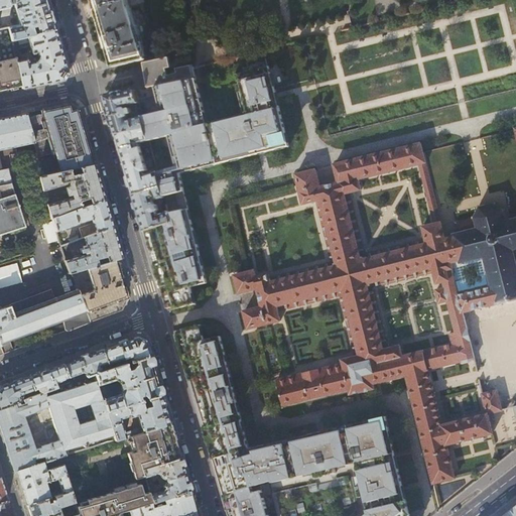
[(0,0),(0,9),(9,8),(10,7),(10,5),(14,4),(19,24),(8,26),(9,27),(12,39),(16,38),(18,37),(54,29),(47,7),(45,0),(0,0)]
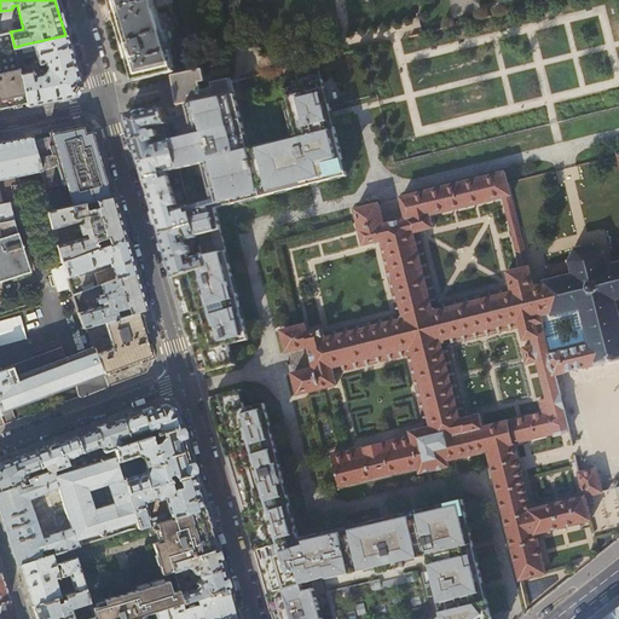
[(152,0),(110,0),(114,7),(127,56),(136,81),(155,76),(171,73),(174,71),(174,70),(152,0)]
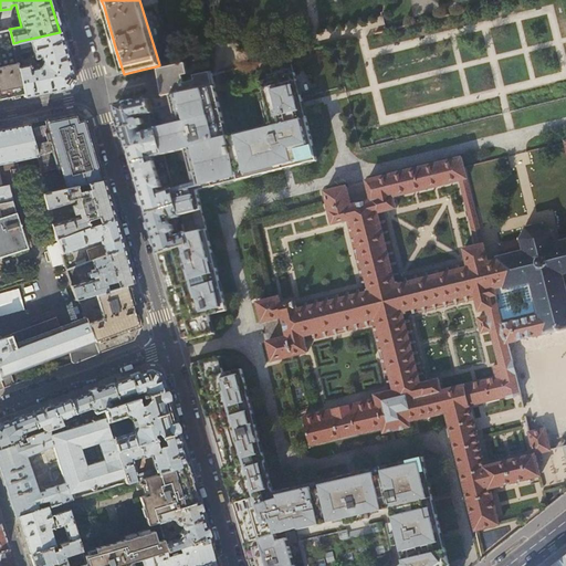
[(10,30),(0,31),(0,100),(17,96),(24,95),(18,66),(18,62),(13,43),(10,30)]
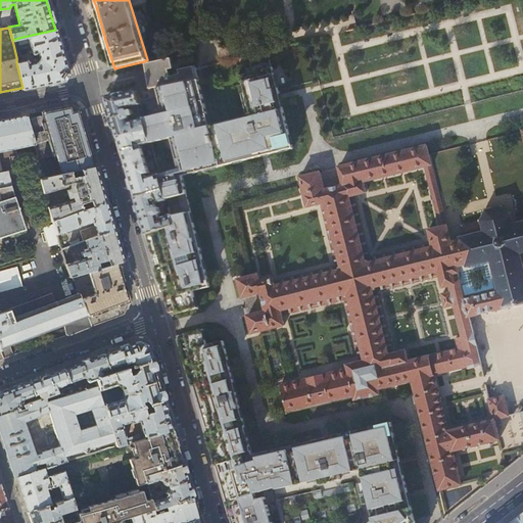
[(62,55),(55,30),(18,38),(21,49),(31,47),(33,54),(34,56),(38,55),(39,57),(36,62),(28,63),(28,62),(29,62),(28,59),(16,61),(22,88),(24,89),(45,85),(46,85),(64,81),(68,74),(67,72),(62,55)]
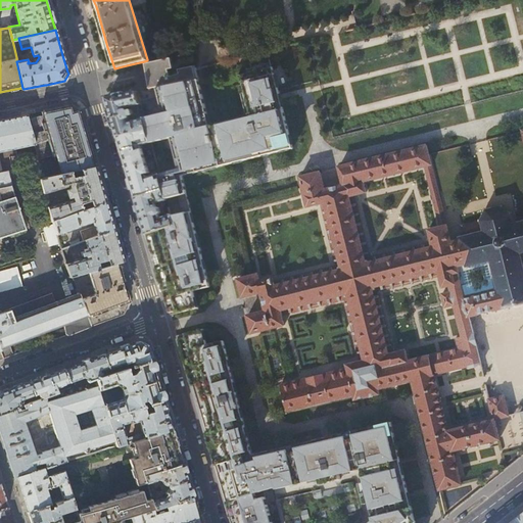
[(20,56),(16,39),(12,40),(16,57),(20,56)]
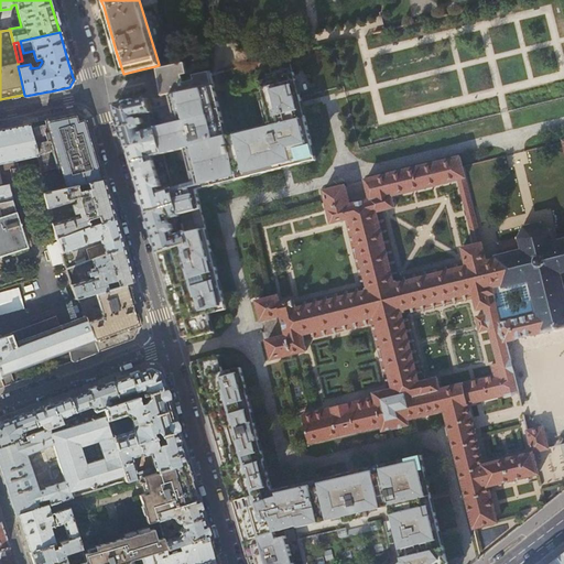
[(159,79),(162,97),(169,96),(214,85),(212,75),(210,74),(210,72),(193,75),(194,82),(184,84),(182,75),(187,74),(186,67),(185,62),(156,68),(159,76),(159,79)]
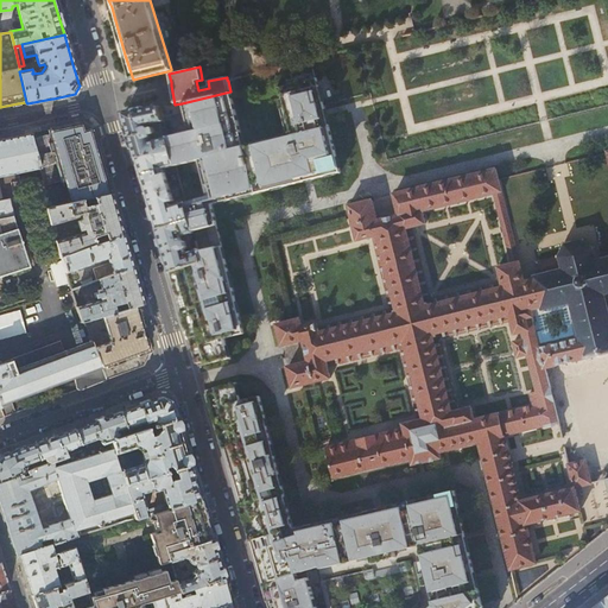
[(314,179),(340,172),(325,115),(316,77),(315,78),(312,68),(274,77),(280,99),(279,100),(289,137),(280,139),(280,137),(252,144),(252,146),(245,147),(230,92),(182,103),(189,132),(168,138),(172,152),(178,175),(181,181),(191,220),(194,232),(196,239),(202,264),(171,272),(177,293),(189,336),(198,366),(230,359),(226,339),(245,334),(211,206),(305,181),(314,179)]
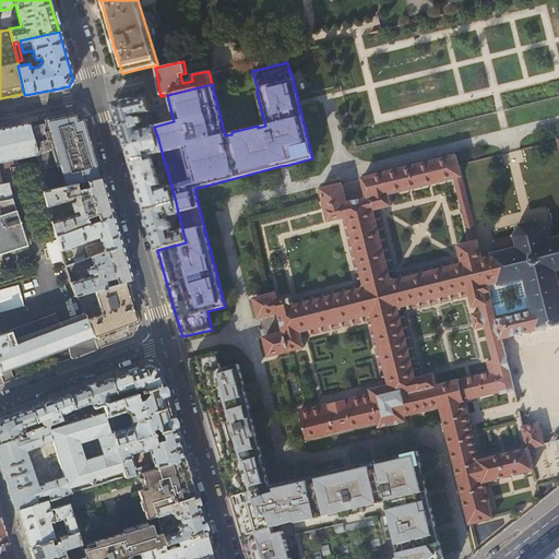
[(144,122),(143,118),(142,118),(138,119),(138,117),(135,117),(135,116),(150,111),(150,110),(146,97),(137,99),(114,105),(120,126),(120,127),(126,145),(158,140),(154,127),(140,130),(139,127),(140,126),(140,125),(144,123),(144,122)]
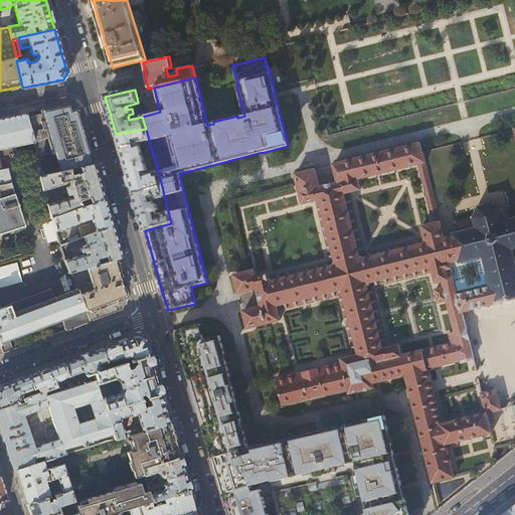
[(86,137),(77,109),(66,111),(65,105),(49,109),(42,110),(43,116),(38,117),(38,115),(30,116),(29,113),(25,114),(34,142),(49,139),(58,172),(70,169),(74,169),(94,164),(86,137)]
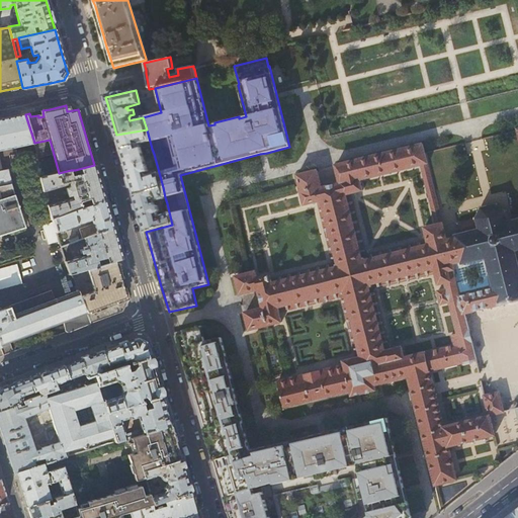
[(0,235),(25,228),(11,182),(10,182),(8,170),(1,171),(0,164),(0,149),(34,143),(25,114),(8,117),(0,118),(0,356),(13,352),(9,340),(33,331),(63,320),(64,323),(66,331),(73,329),(77,327),(78,328),(90,324),(77,289),(54,298),(51,290),(0,309),(0,235)]
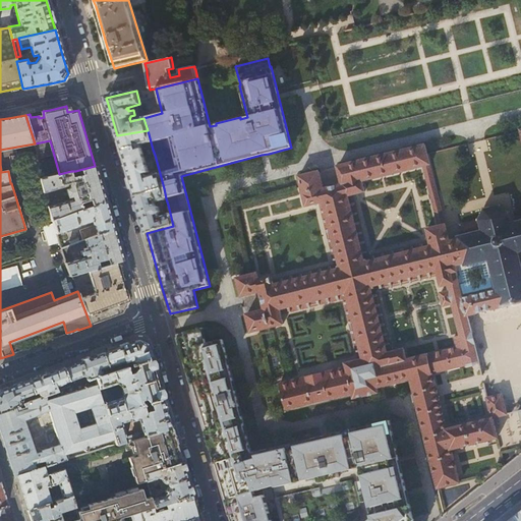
[(153,150),(148,130),(117,135),(125,162),(135,196),(164,188),(155,155),(153,150)]
